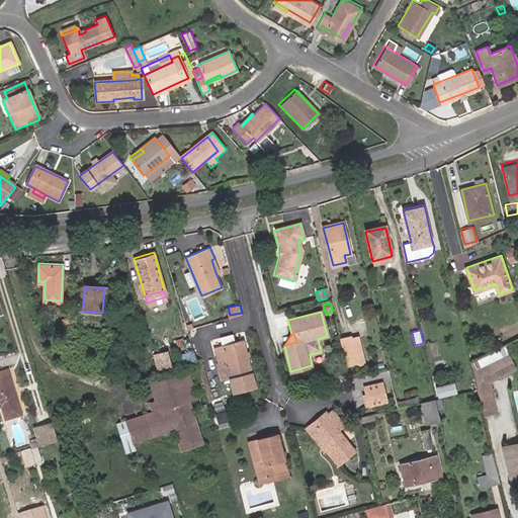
[(349,337),(340,339),(344,357),(362,353),(358,337),(350,339),(349,337)]
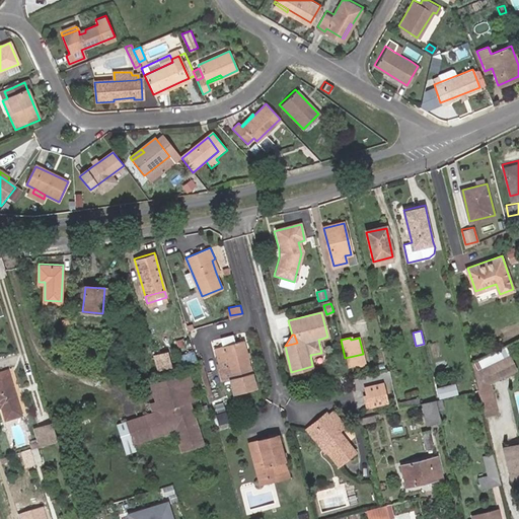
[(247,356),(246,352),(243,340),(212,349),(217,364),(223,363),(228,379),(252,373),(247,356)]
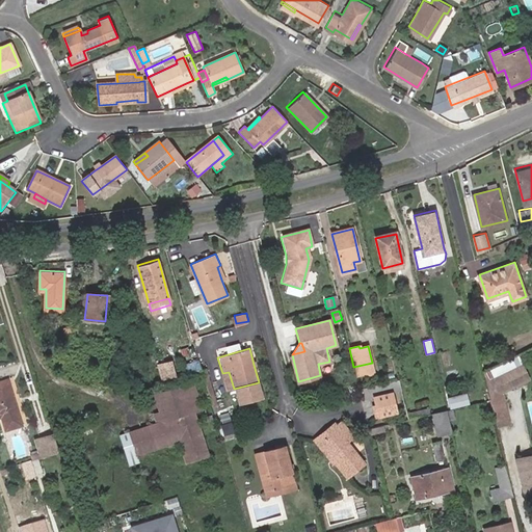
[(485,380),(522,363),(516,353),(482,370),(485,380)]
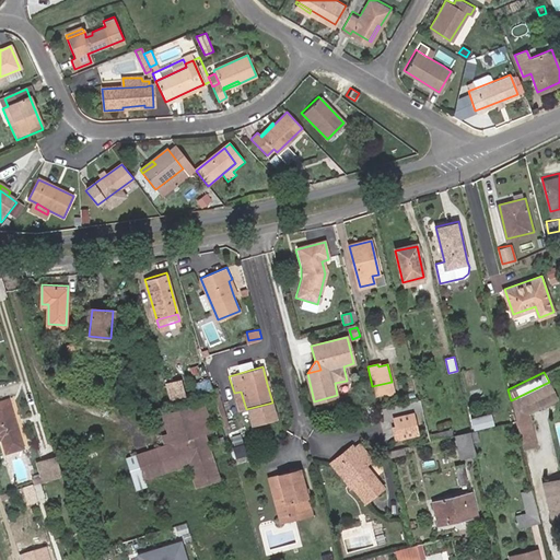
[(210,377),(196,382),(199,389),(212,386),(210,377)]
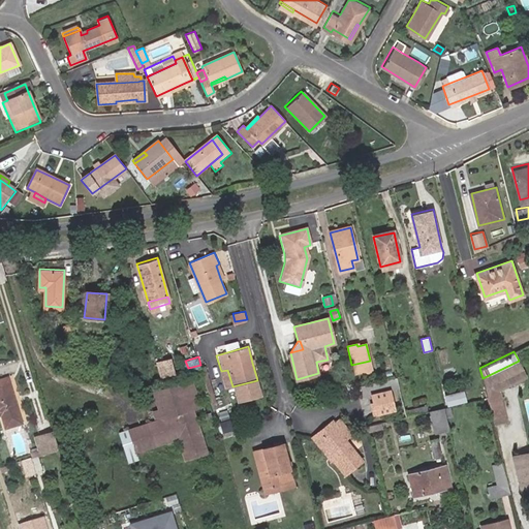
[(155,362),(160,379),(174,375),(168,358),(155,362)]
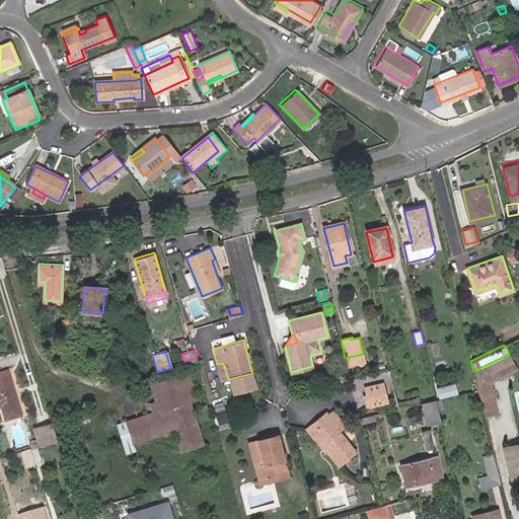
[(478,391),(484,415),(497,412),(491,381),(516,368),(509,354),(473,371),(478,391)]
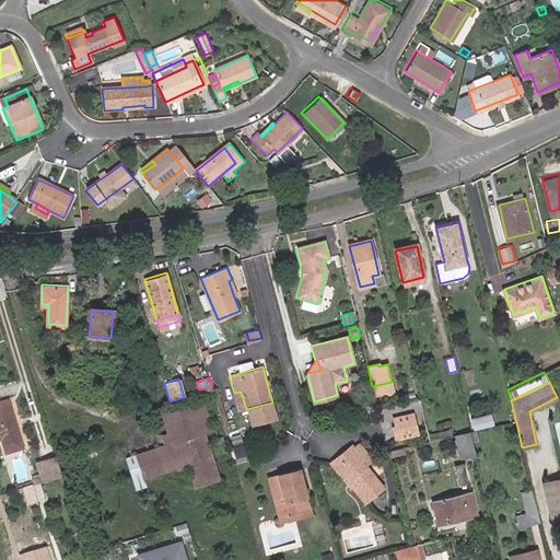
[(385,393),(383,384),(372,386),(371,386),(374,396),(385,393)]
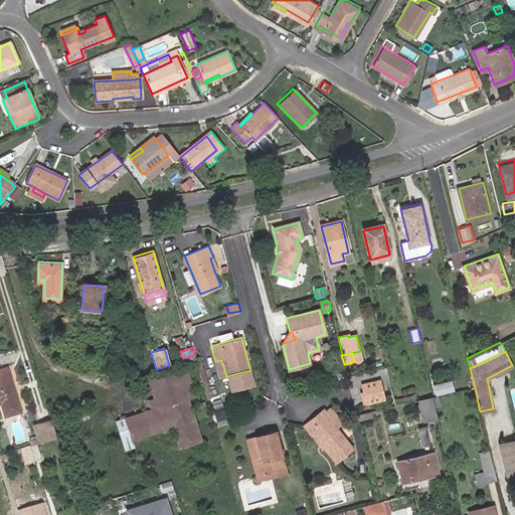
[(23,411),(8,367),(0,369),(0,405),(3,405),(6,416),(23,411)]
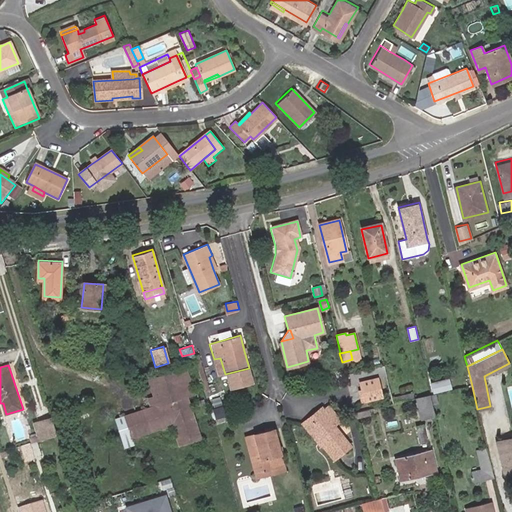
[(185,413),(190,411),(185,395),(193,392),(186,366),(150,376),(152,383),(183,374),(186,386),(155,394),(147,396),(150,405),(180,396),(185,413)]
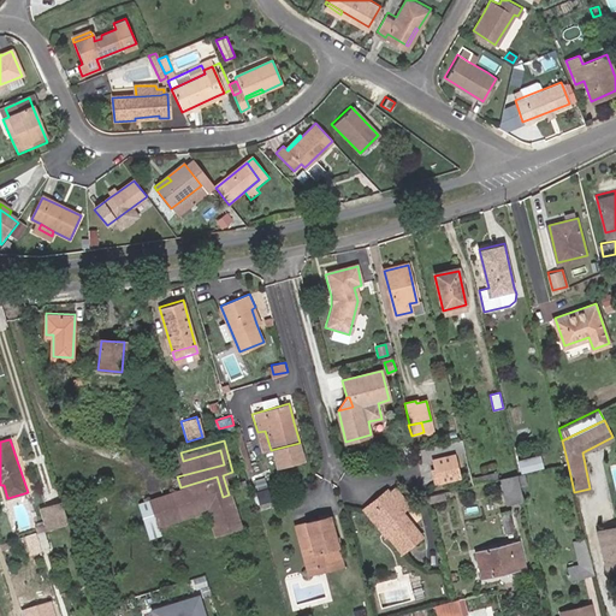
[(220,450),(183,461),(187,474),(224,465),(220,450)]
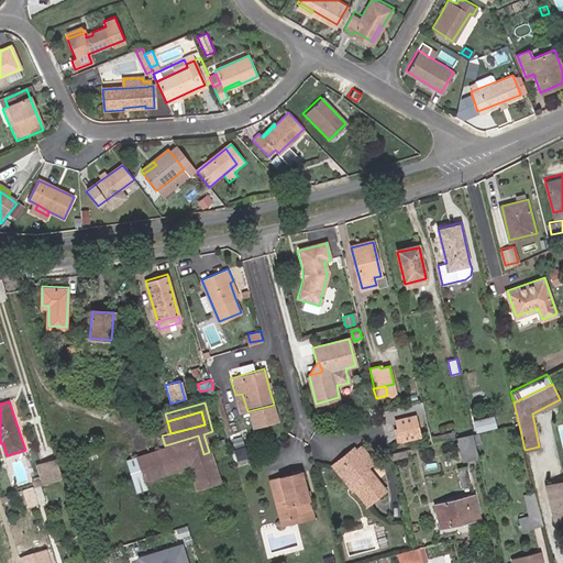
[(399,442),(421,437),(416,414),(394,419),(397,429),(399,442)]
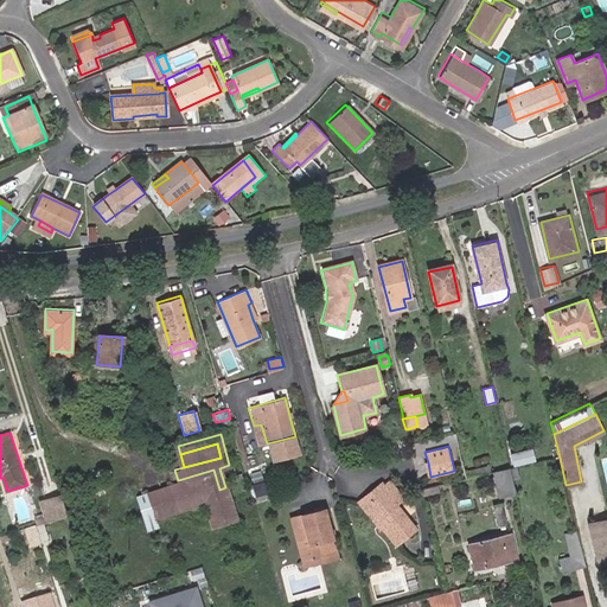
[(510,454),(512,466),(535,460),(532,448),(510,454)]
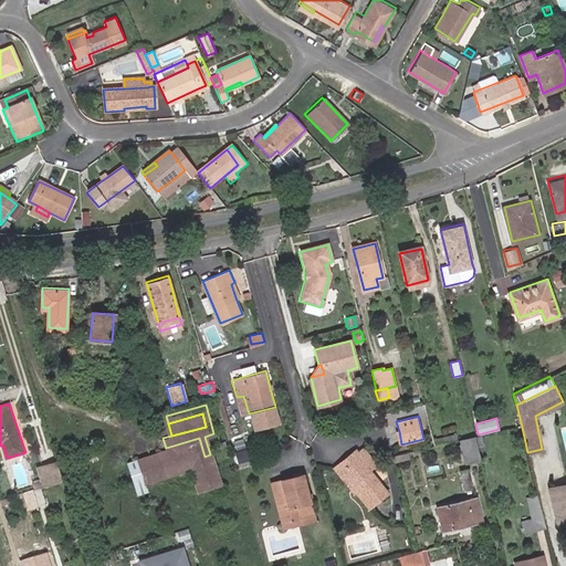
[(219,482),(210,454),(205,457),(199,438),(166,448),(136,456),(142,477),(163,470),(164,473),(188,467),(195,489),(219,482)]
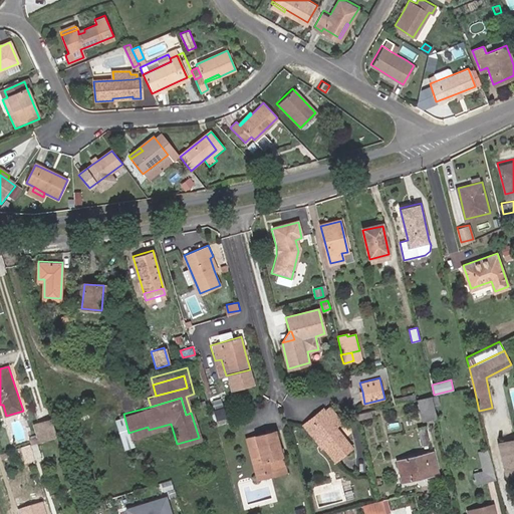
[(436,418),(431,398),(418,401),(424,422),(436,418)]
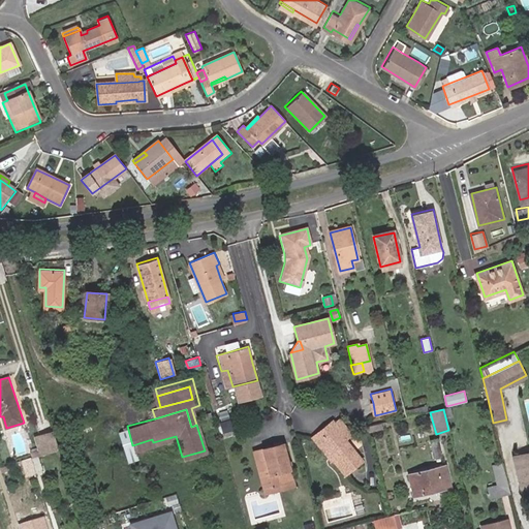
[(334,466),(336,464),(318,441),(322,437),(321,435),(324,433),(325,434),(334,428),(333,426),(336,423),(334,419),(311,438),(334,466)]
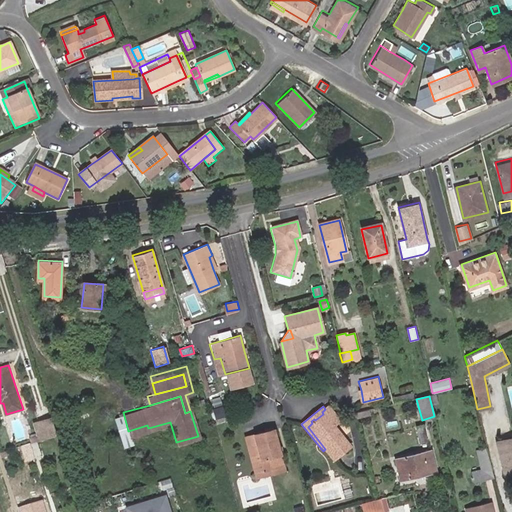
[(308,427),(325,449),(334,459),(350,446),(334,426),(340,420),(328,406),(325,409),(322,412),(323,414),(315,420),(314,419),(311,421),(312,423),(308,427)]
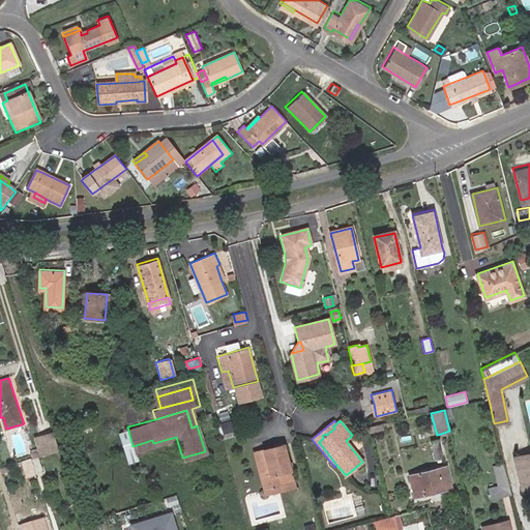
[(133,446),(127,427),(118,430),(126,458),(136,455),(134,448),(133,446)]
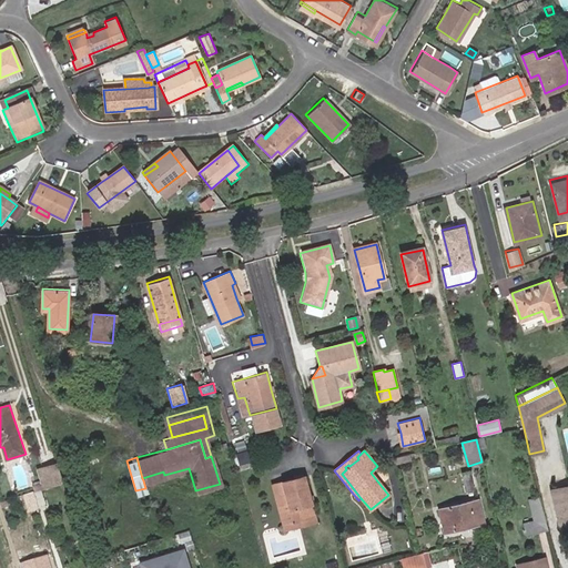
[(62,480),(58,464),(44,468),(42,468),(48,488),(50,487),(63,484),(62,482),(62,480)]
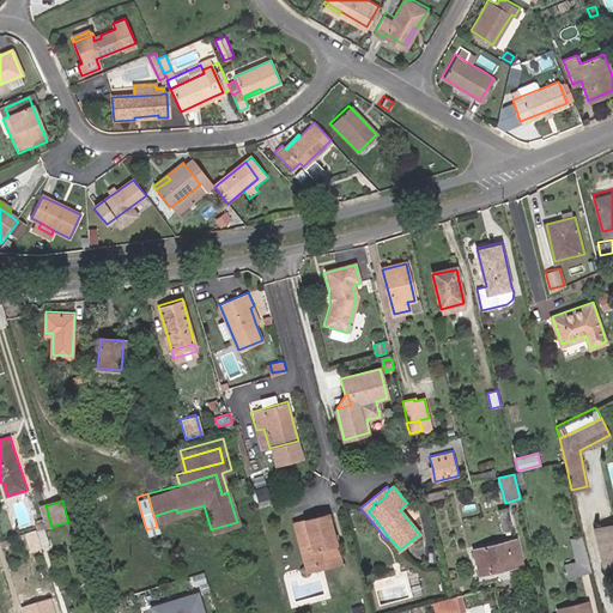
[(47,528),(52,527),(46,505),(41,507),(47,528)]
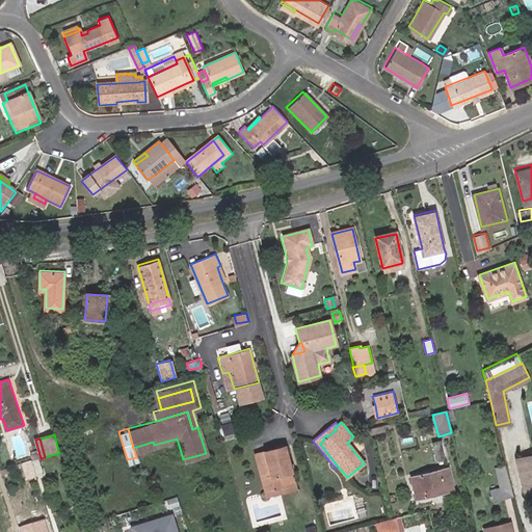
[(290,464),(285,446),(276,448),(256,453),(261,472),(269,470),(274,489),(295,484),(291,469),(290,464)]
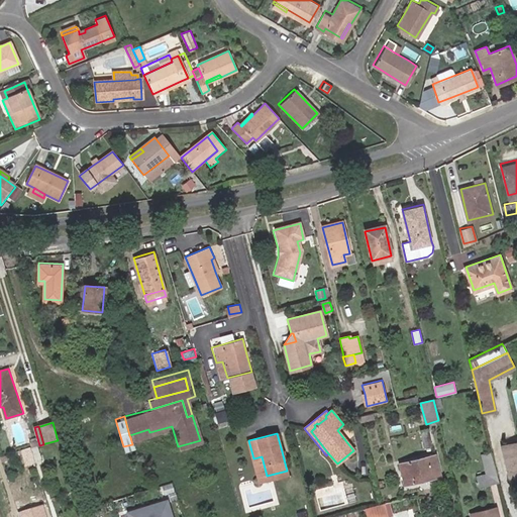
[(516,440),(503,444),(511,480),(516,478),(516,440)]
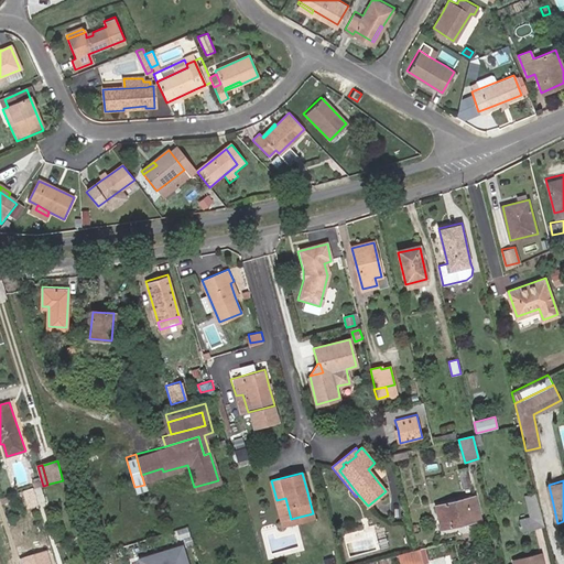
[(42,486),(33,489),(38,501),(45,498),(42,486)]
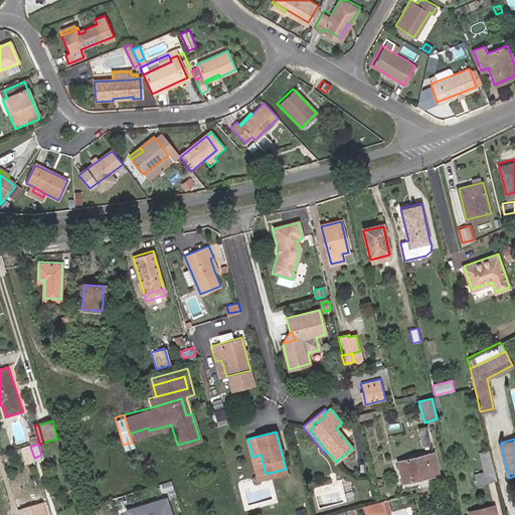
[(402,484),(419,480),(418,478),(428,475),(430,478),(440,475),(434,454),(397,462),(402,484)]
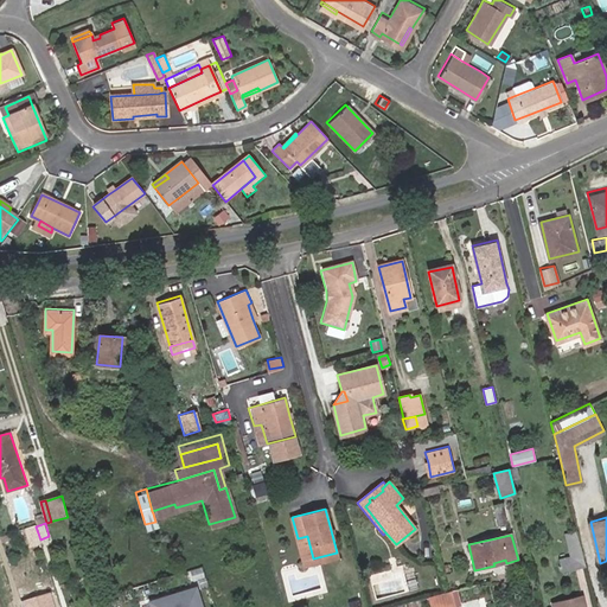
[(307,536),(298,538),(305,566),(338,557),(337,553),(313,558),(307,536)]
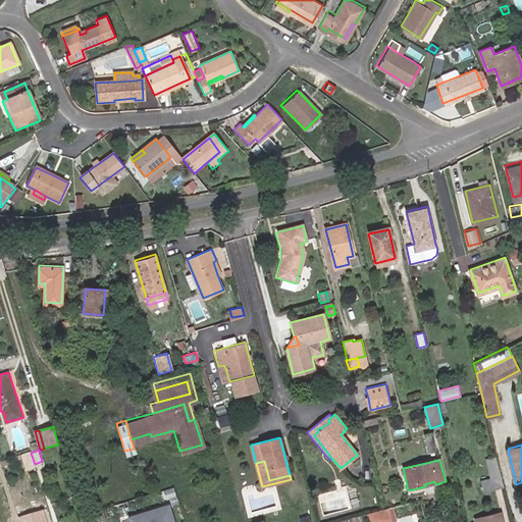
[(504,486),(499,466),(489,468),(491,478),(481,480),(484,490),(504,486)]
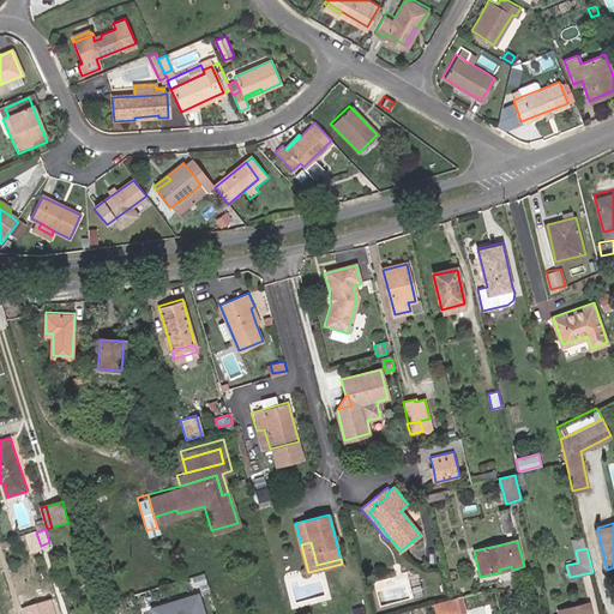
[(13,582),(18,599),(28,596),(22,578),(13,582)]
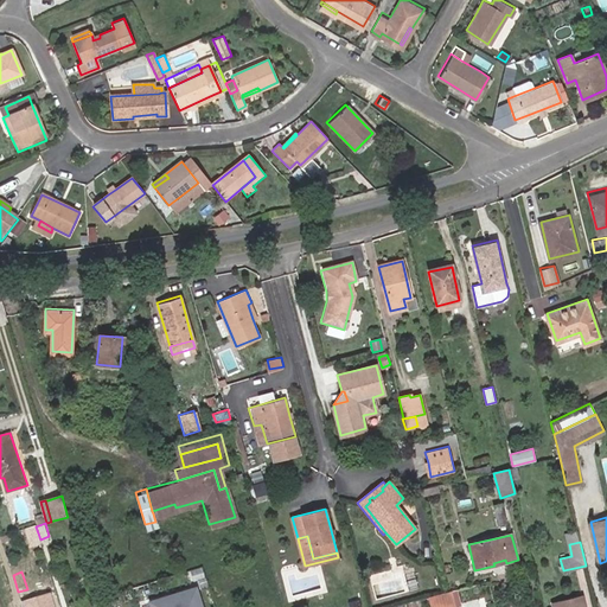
[(395,573),(395,589),(406,590),(407,573),(395,573)]
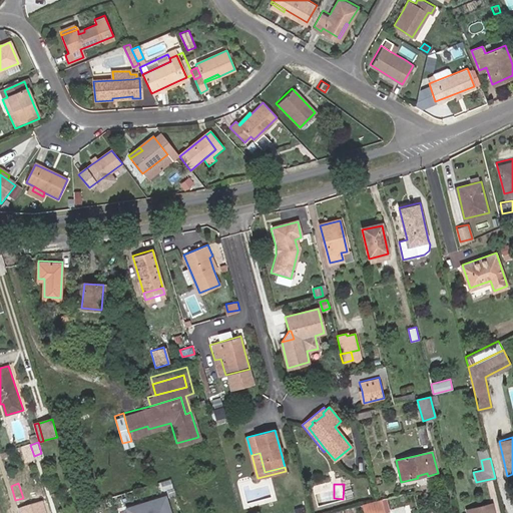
[(173,512),(167,492),(124,506),(125,512),(173,512)]
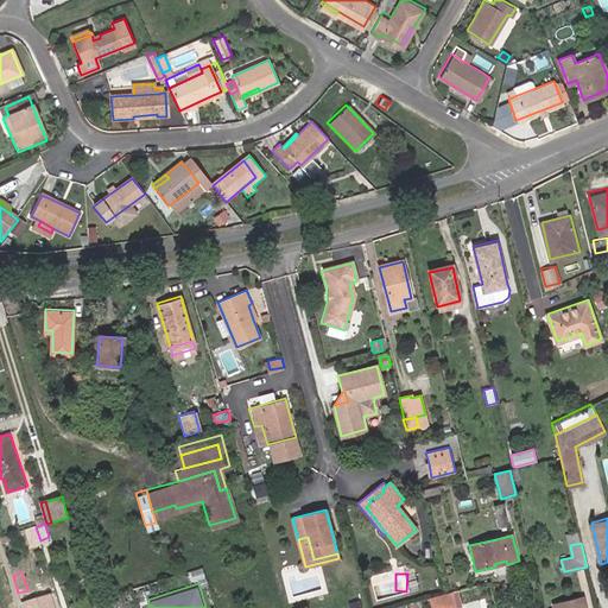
[(454,593),(445,595),(436,597),(438,607),(453,607),(457,607),(454,593)]
